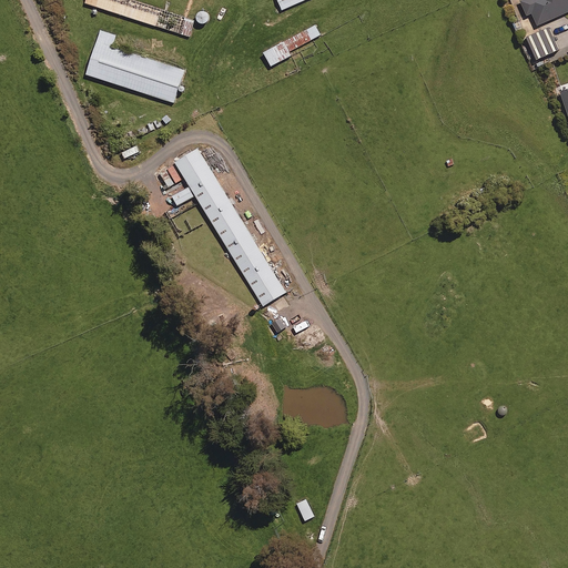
[(84,0),(87,4),(190,38),(195,22),(128,0),(84,0)]
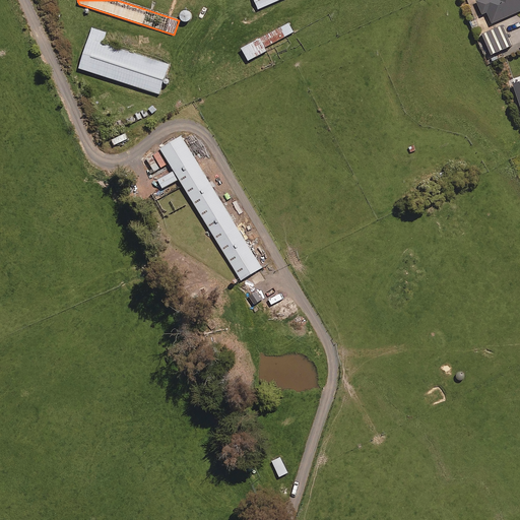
[(277,0),(253,0),(258,9),(277,0)]
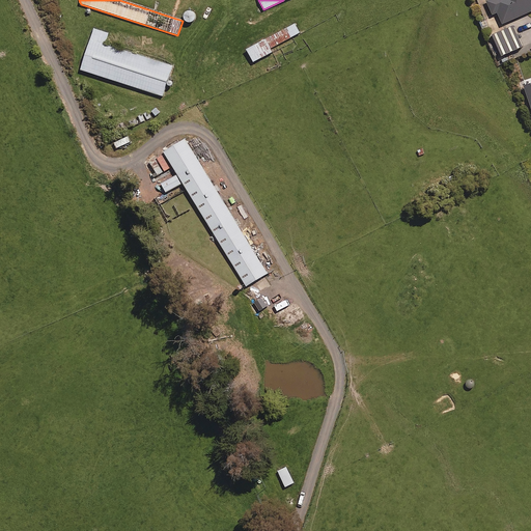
[(530,0),(485,0),(492,14),(496,11),(501,23),(530,9),(530,0)]
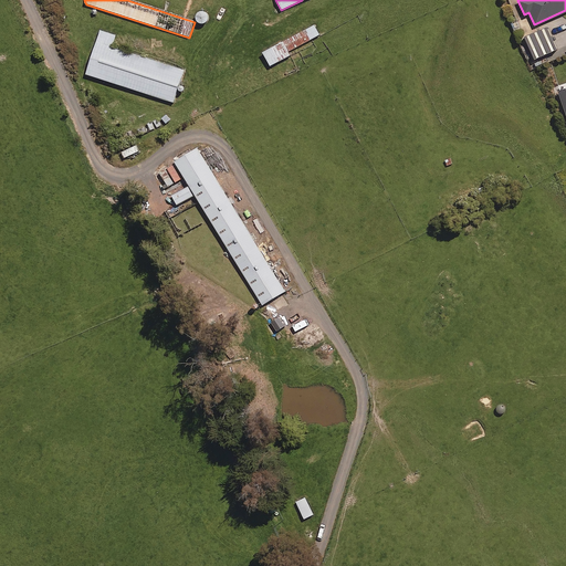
[(203,27),(206,27),(207,25),(209,24),(210,22),(210,20),(210,18),(209,17),(207,14),(206,14),(203,14),(201,14),(199,16),(198,18),(197,19),(197,21),(198,23),(199,25),(201,27),(203,27)]
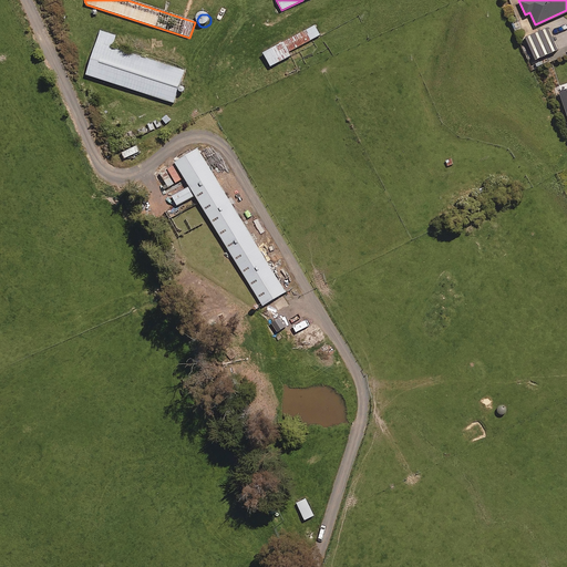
[(315,23),(260,51),(267,65),(290,54),(288,51),(320,34),(315,23)]
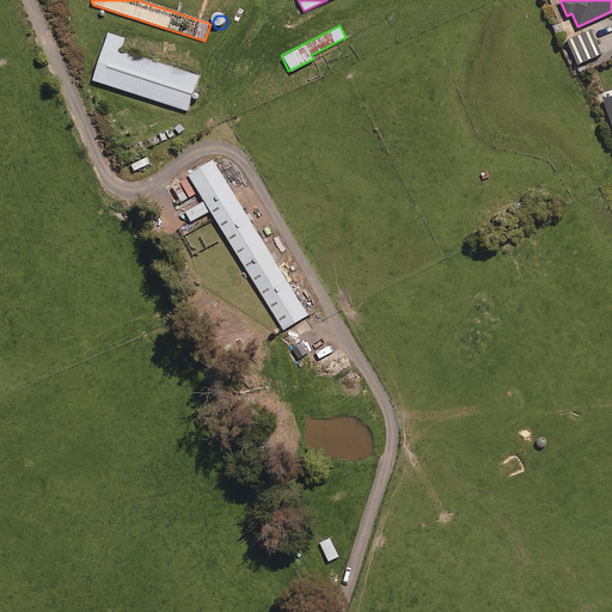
[(600,51),(591,28),(565,38),(575,62),(600,51)]
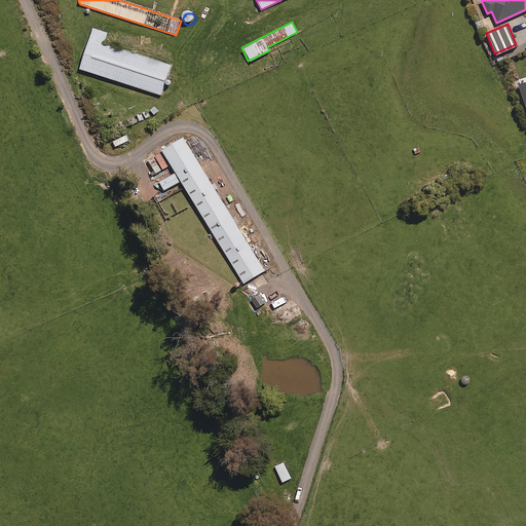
[(109,34),(92,29),(79,73),(163,99),(174,66),(105,45),(109,34)]
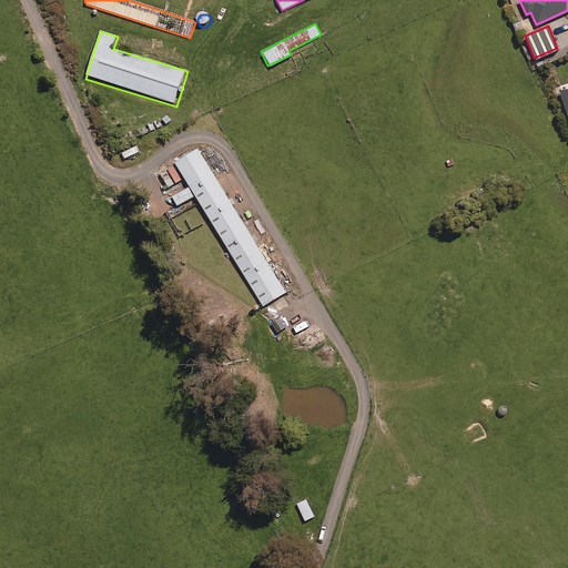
[(284,293),(199,148),(176,160),(263,305),(284,293)]
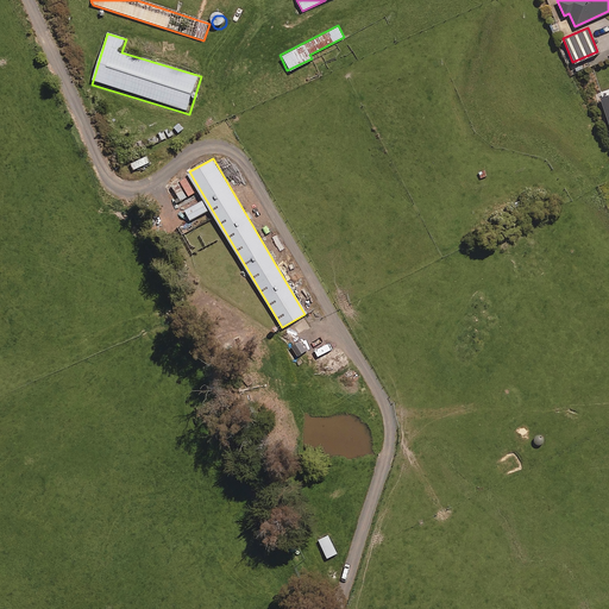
[(195,190),(186,174),(171,182),(181,199),(195,190)]
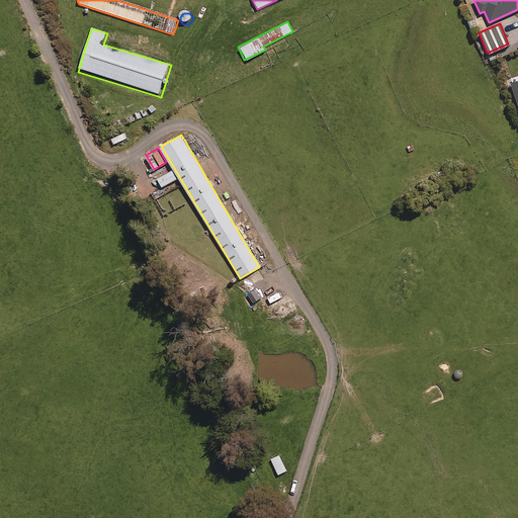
[(177,178),(172,170),(158,177),(163,185),(177,178)]
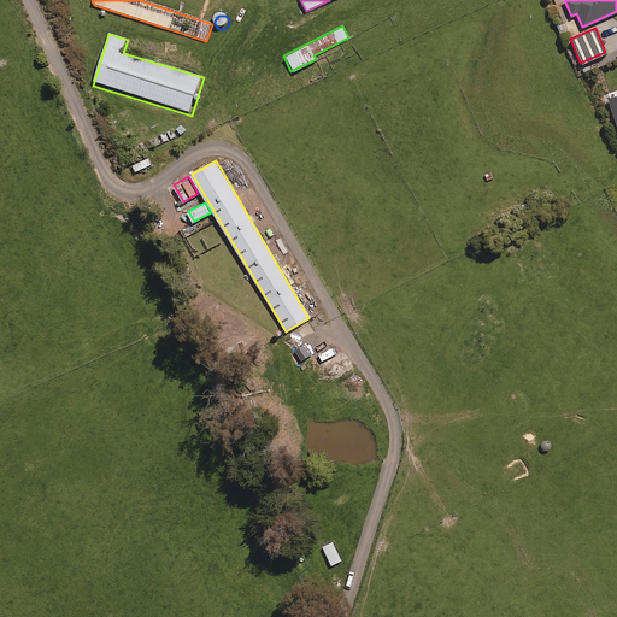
[(310,354),(304,344),(293,351),(300,360),(310,354)]
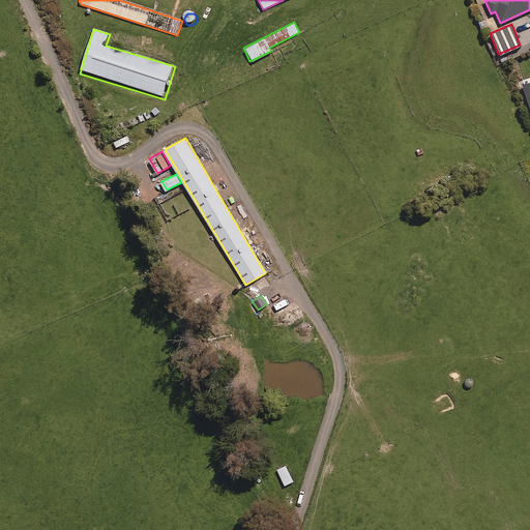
[(294,480),(286,465),(277,469),(285,484),(294,480)]
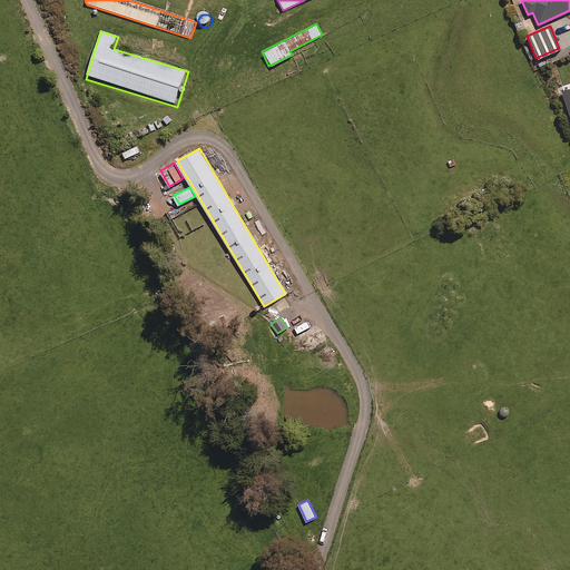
All buildings are outlined.
